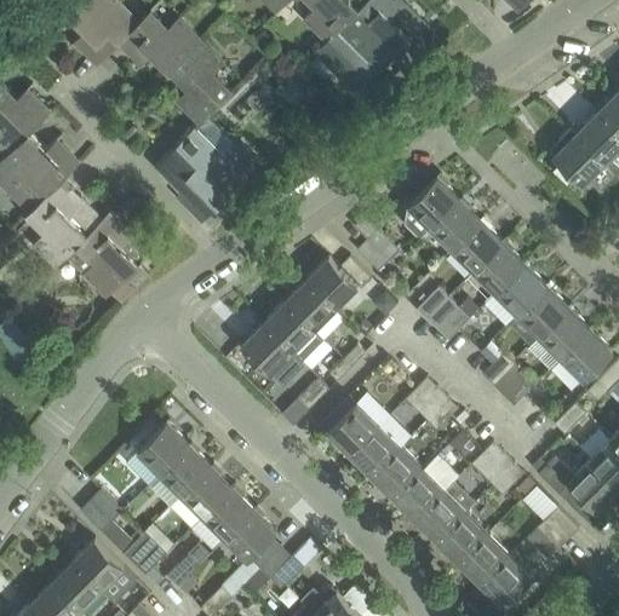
[(121,6),(115,0),(80,0),(66,15),(84,33),(69,47),(69,49),(76,41),(80,45),(78,49),(96,67),(118,45),(141,22),(122,5),(121,6)]
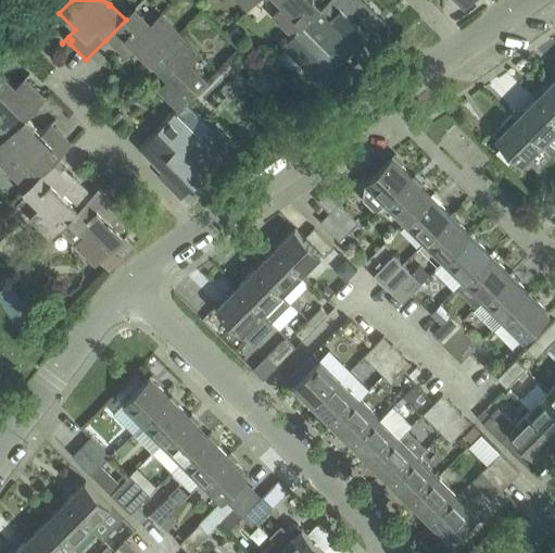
[(234,0),(247,13),(259,0),(234,0)]
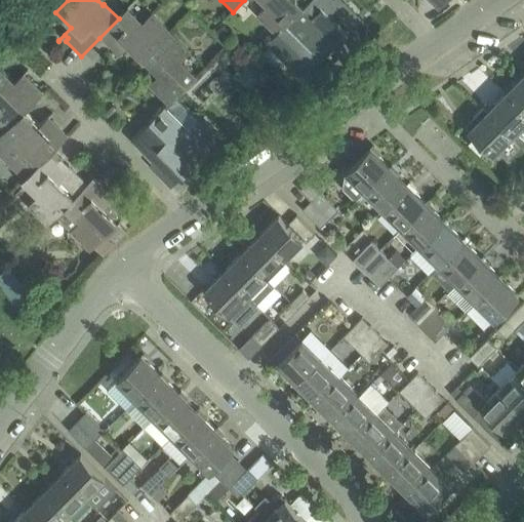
[(275,36),(311,0),(257,0),(266,8),(256,17),(275,36)]
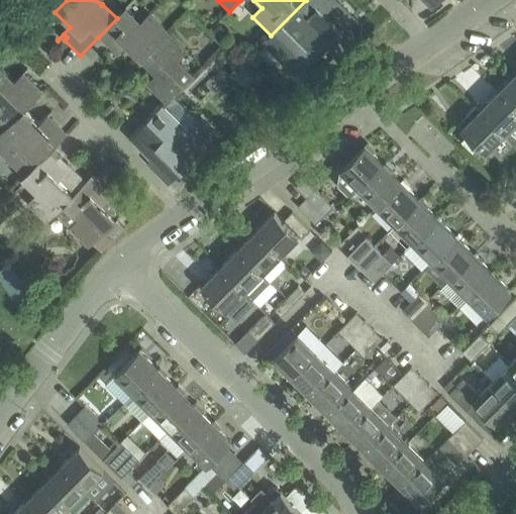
[(350,32),(349,31),(345,34),(341,33),(353,21),(338,5),(332,11),(329,8),(331,6),(325,0),(306,0),(271,35),(262,44),(264,46),(263,47),(293,76),(294,75),(297,78),(329,45),(330,50),(328,54),(329,55),(330,56),(332,57),(333,57),(335,57),(337,58),(340,57),(341,57),(343,56),(345,55),(349,49),(350,48),(351,47),(351,46),(352,43),(352,41),(352,40),(352,38),(352,37),(352,36),(351,34),(350,32)]
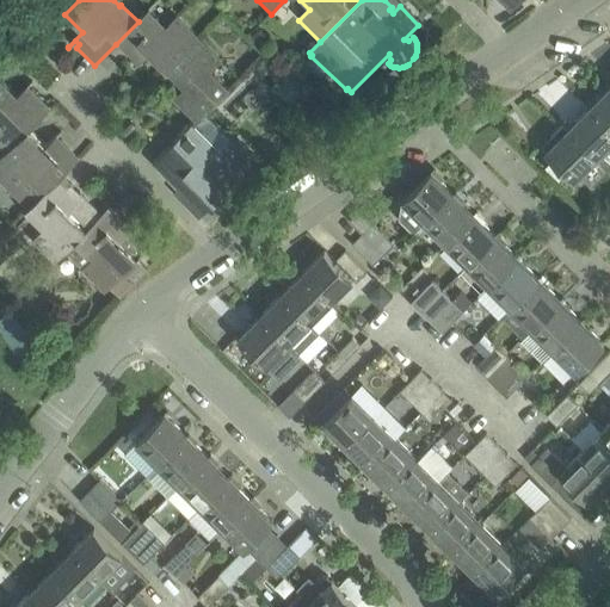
[(497,0),(510,12),(522,0),(538,0),(541,1),(541,0),(497,0)]
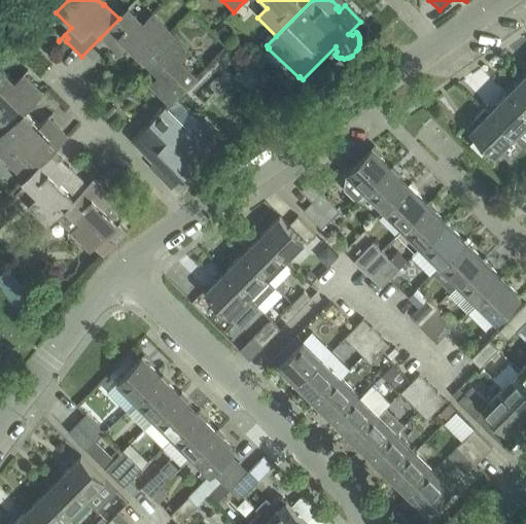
[(143,63),(170,36),(150,18),(142,26),(127,11),(119,19),(100,38),(115,54),(117,51),(120,55),(114,60),(115,61),(129,48),(143,63)]
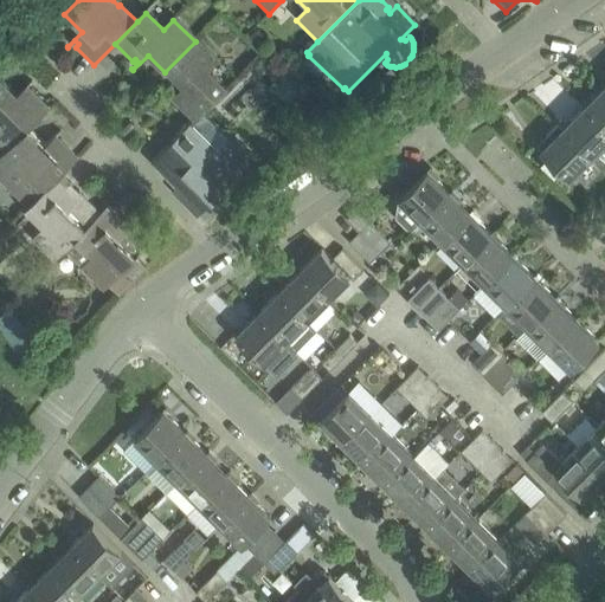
[(257,31),(249,40),(257,49),(265,40),(257,31)]
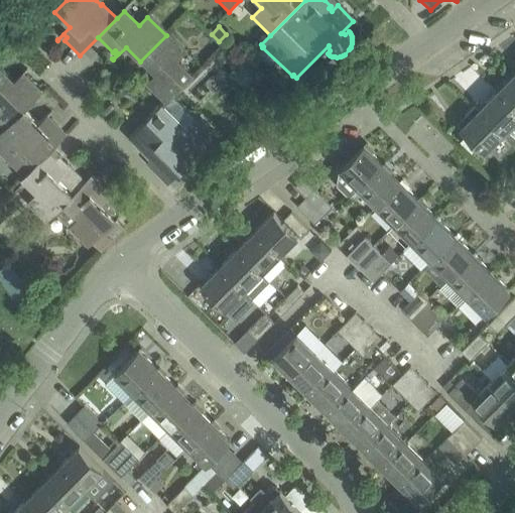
[(164,104),(179,90),(190,79),(175,63),(184,54),(166,35),(140,61),(154,76),(142,89),(143,89),(148,84),(151,87),(149,89),(164,104)]
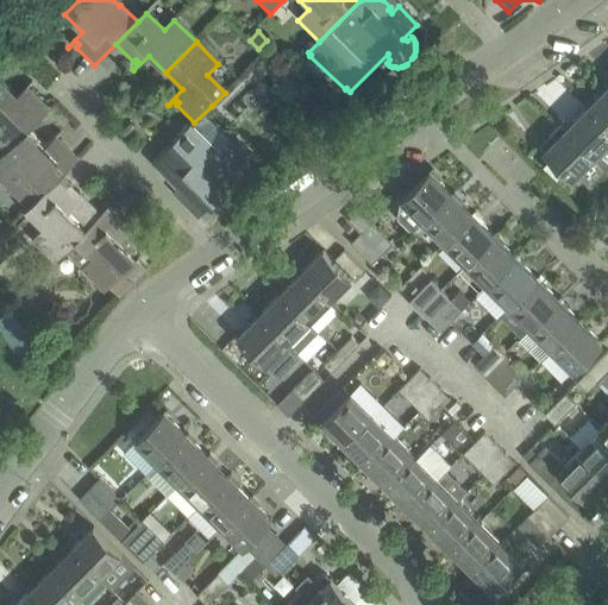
[(27,132),(29,132),(49,111),(31,93),(29,95),(25,92),(31,84),(30,84),(16,99),(0,82),(0,147),(5,153),(17,142),(27,132)]
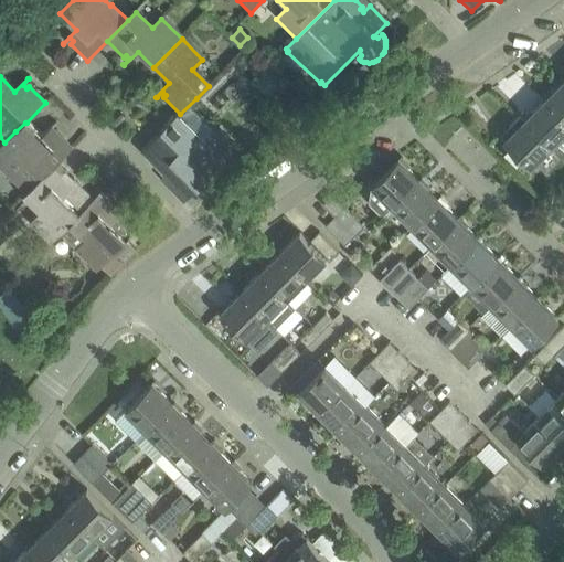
[(278,88),(266,76),(255,87),(266,99),(278,88)]
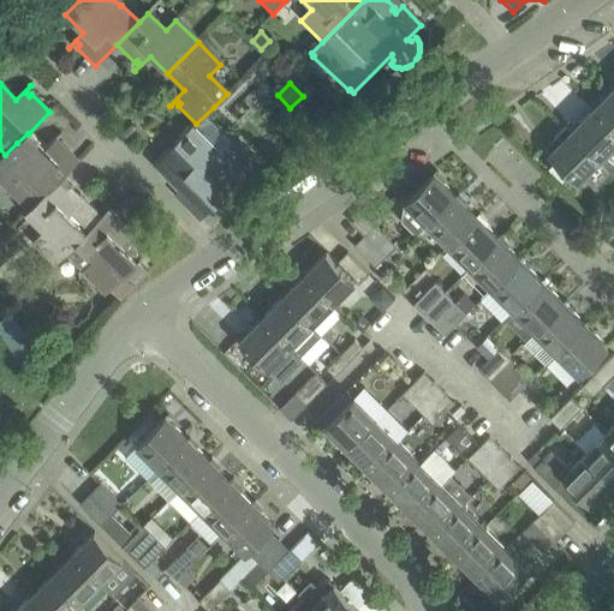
[(613,133),(613,90),(591,112),(613,133)]
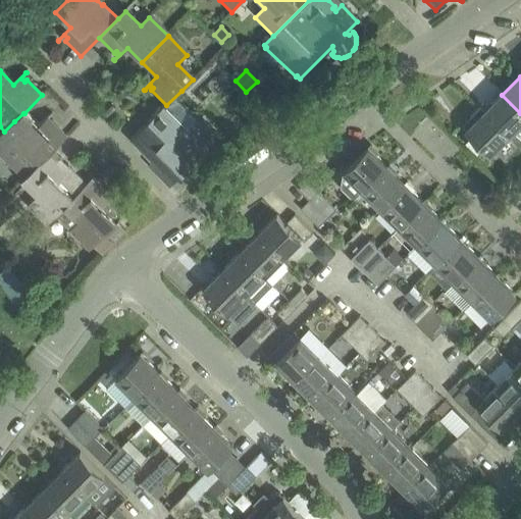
[(508,138),(520,123),(520,113),(502,95),(484,113),(508,138)]
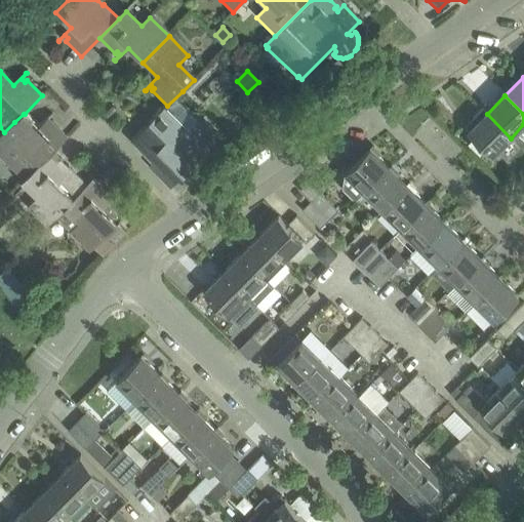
[(149,167),(155,173),(170,189),(219,139),(200,120),(189,131),(164,108),(130,142),(152,164),(149,167)]
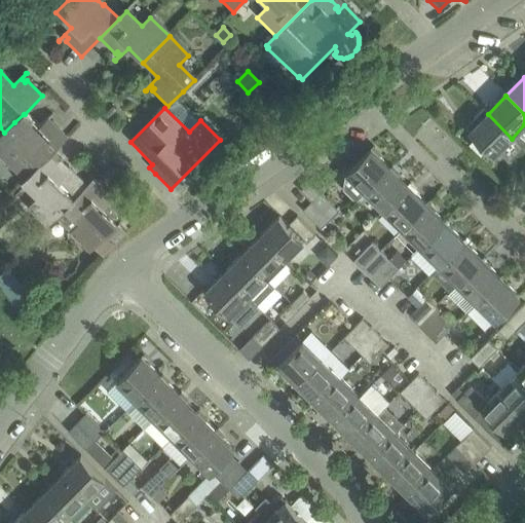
[(38,128),(25,114),(24,114),(14,122),(4,133),(0,136),(0,158),(23,182),(39,165),(40,166),(49,157),(68,139),(51,123),(49,125),(46,122),(51,116),(50,116),(38,128)]
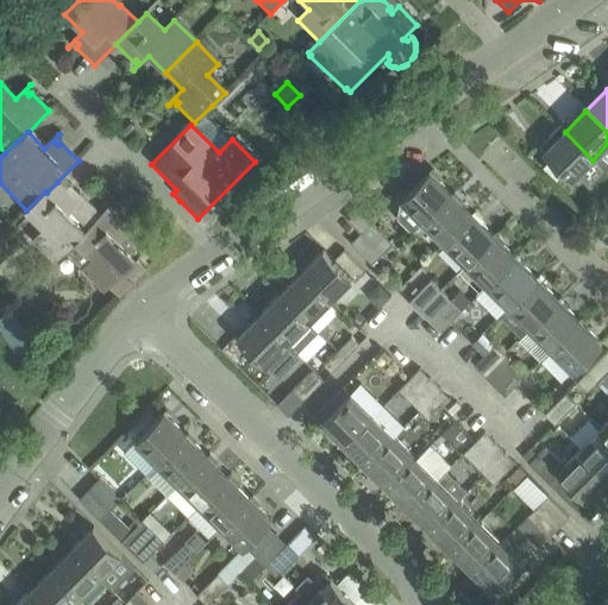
[(571,182),(593,161),(565,132),(544,152),(541,150),(540,151),(571,182)]
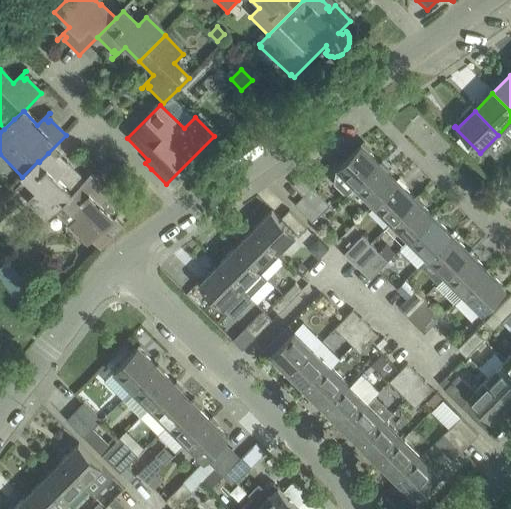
[(345,198),(355,189),(379,165),(361,147),(363,145),(362,144),(336,170),(333,186),(345,198)]
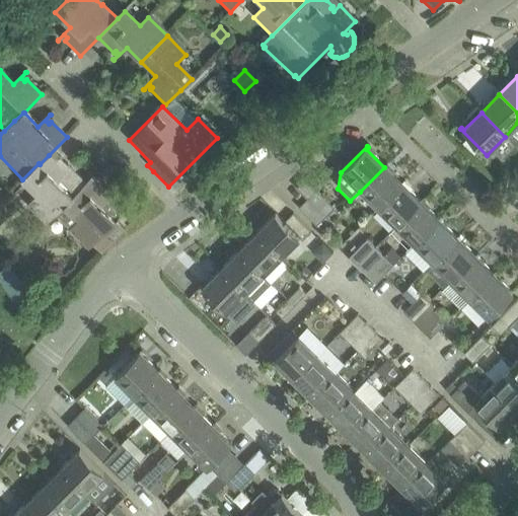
[(54,215),(85,185),(70,169),(64,175),(61,172),(64,170),(49,155),(40,164),(39,163),(22,179),(20,181),(35,197),(26,206),(46,225),(55,216),(54,215)]
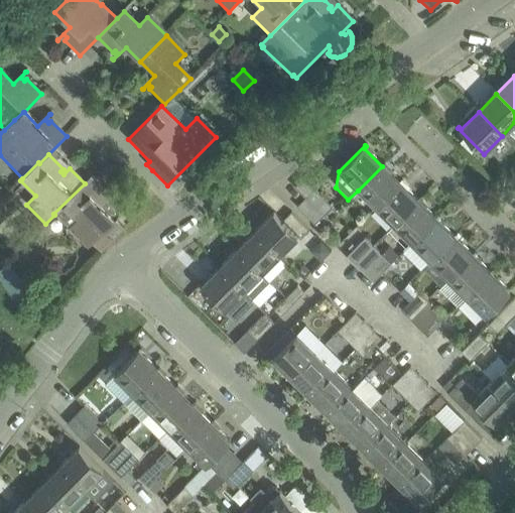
[(376,209),(400,184),(382,166),(358,190),(376,209)]
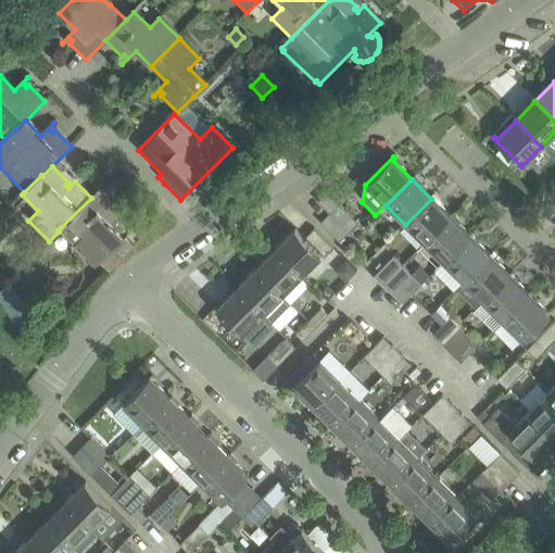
[(111,211),(114,209),(97,192),(91,198),(58,230),(59,231),(74,247),(95,267),(124,238),(138,225),(121,209),(114,214),(111,211)]
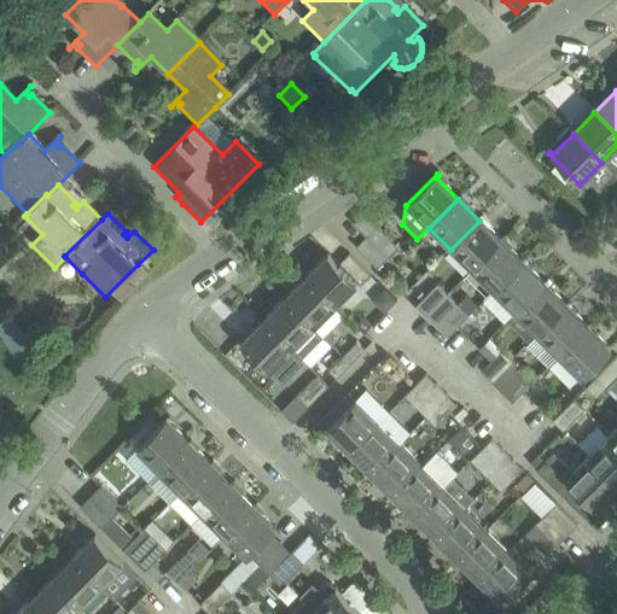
[(472,270),(501,243),(479,221),(450,250),(472,270)]
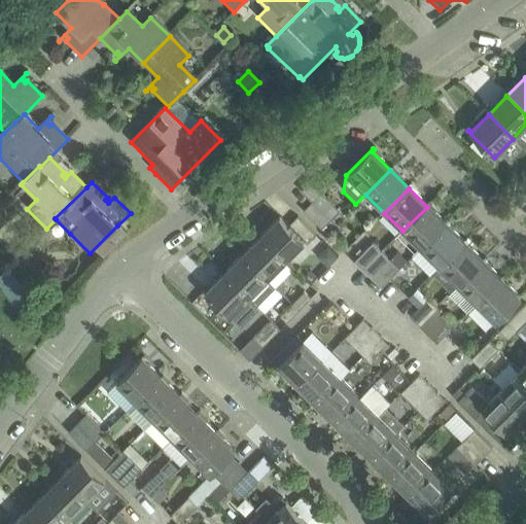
[(343,217),(339,213),(320,195),(311,204),(329,222),(330,221),(335,225),(343,217)]
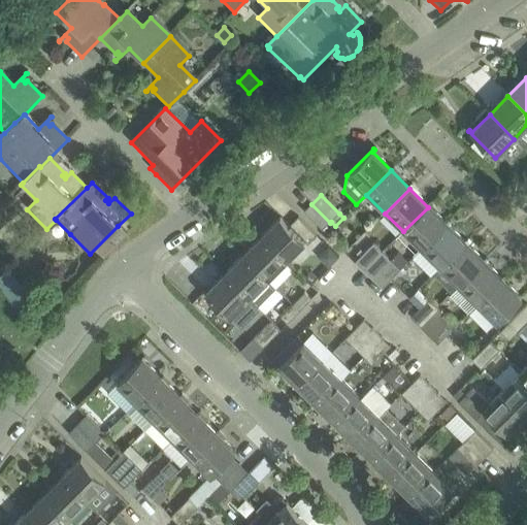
[(322,232),(330,223),(311,204),(303,214),(322,232)]
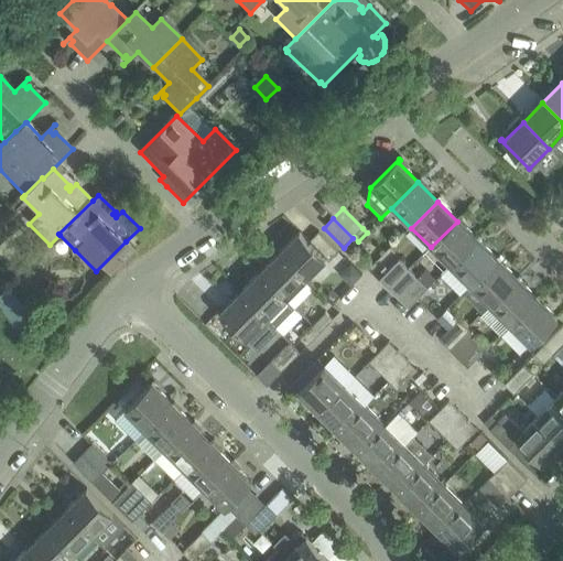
[(451,267),(477,241),(457,222),(431,247),(451,267)]
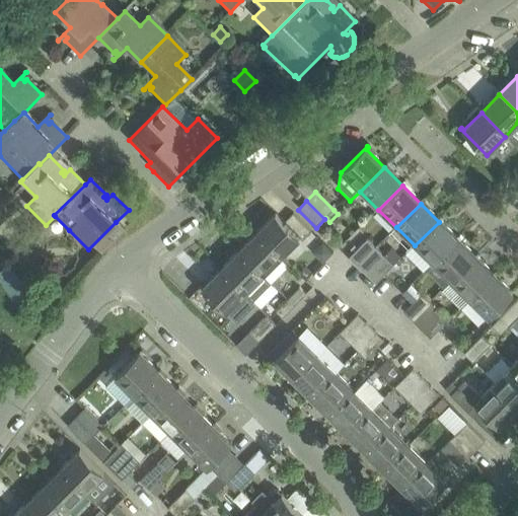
[(302,242),(310,233),(292,216),(283,225),(275,216),(255,234),(280,259),(299,240),(302,242)]
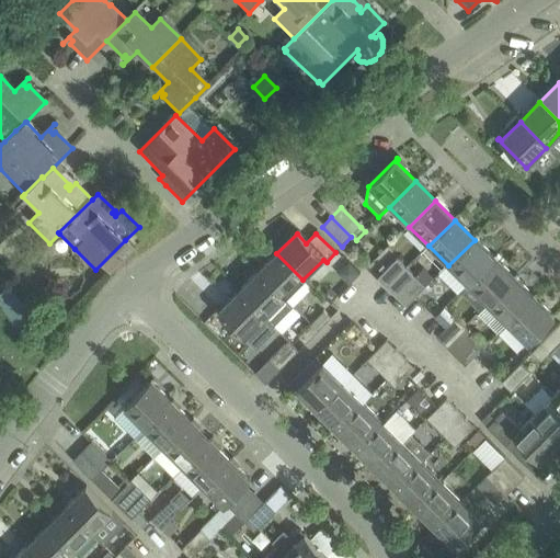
[(468,285),(494,259),(475,240),(448,265),(468,285)]
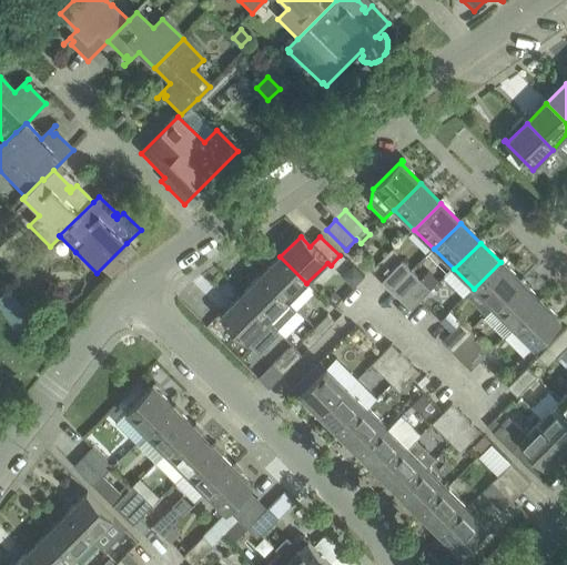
[(409,272),(401,264),(390,253),(370,272),(381,284),(390,293),(409,272)]
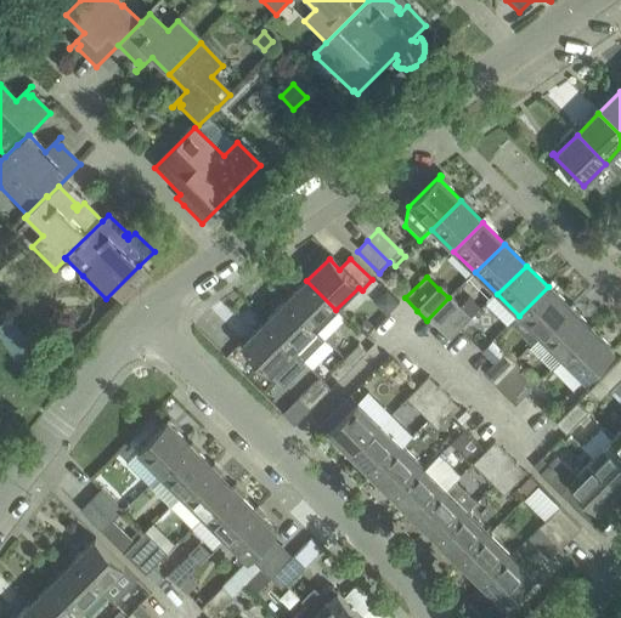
[(314,332),(336,310),(306,281),(286,302),(314,332)]
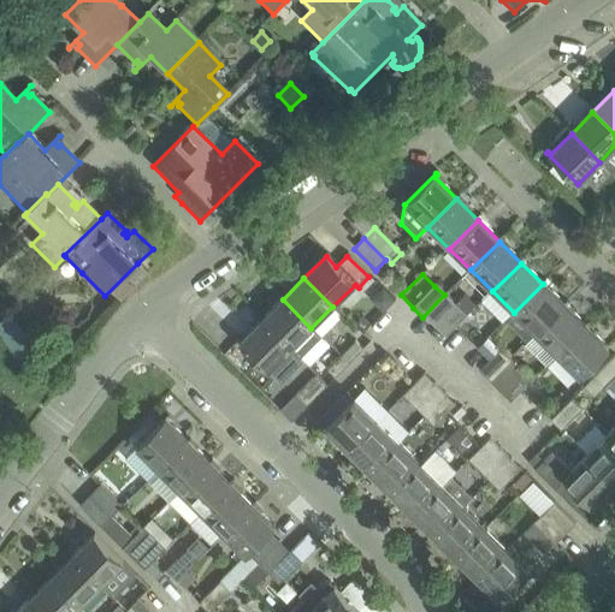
[(536,334),(565,306),(543,284),(514,313),(536,334)]
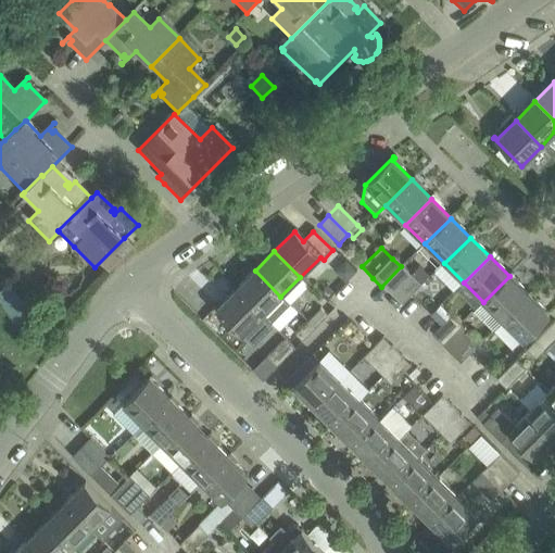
[(391,297),(411,277),(401,266),(381,287),(391,297)]
